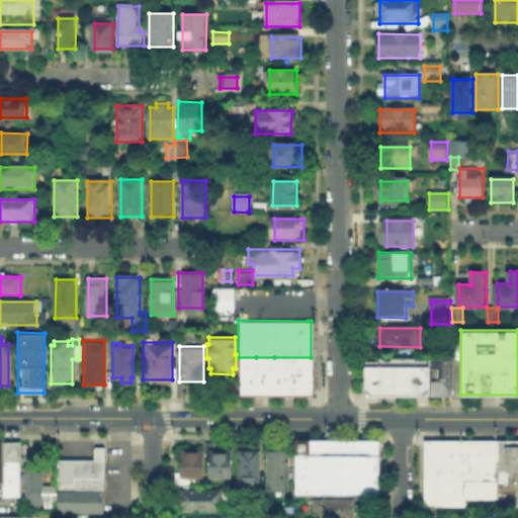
[(256,357),(256,394),(238,394),(238,357),(256,357)]
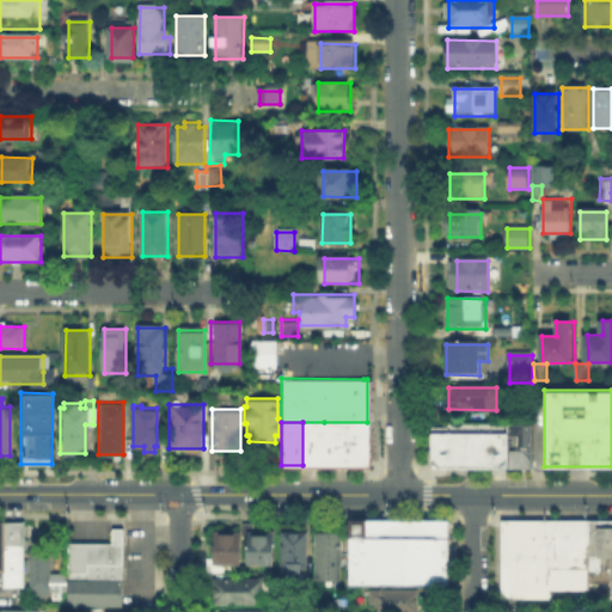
[(324,422),(324,465),(303,465),(303,422),(324,422)]
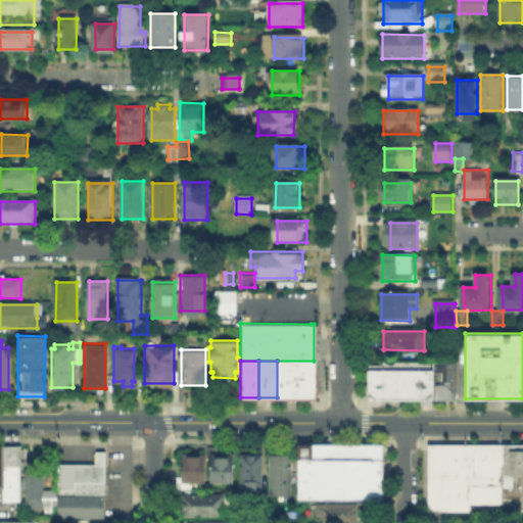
[(277,361),(314,361),(314,397),(277,397),(277,361)]
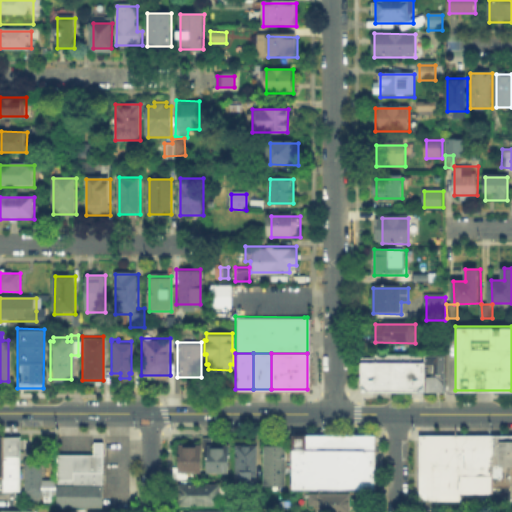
[(358,371),(358,353),(423,353),(423,371),(413,371),(403,371),(393,371),(393,390),(389,390),(389,371),(358,371)]
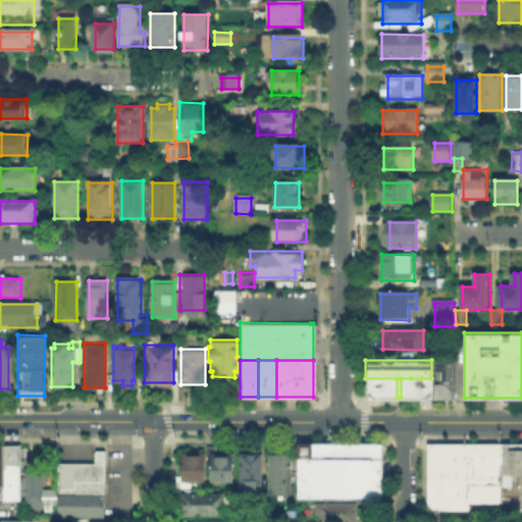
[(397,398),(393,398),(365,398),(365,378),(397,378),(397,398)]
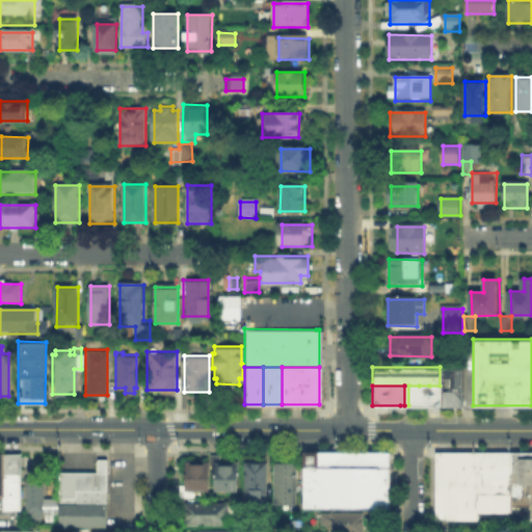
[(419,405),(408,405),(408,386),(419,386),(419,405)]
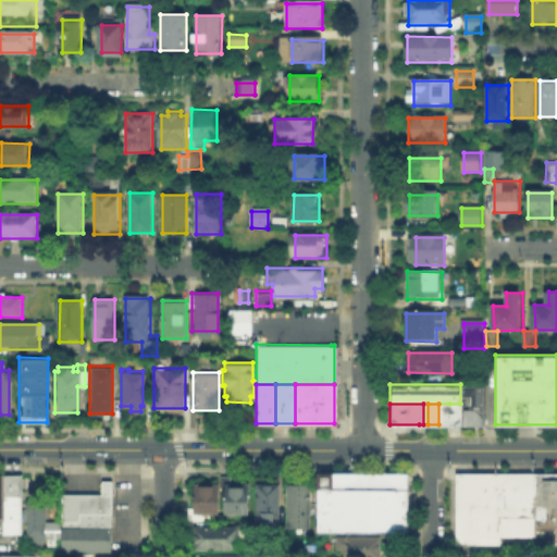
[(449,404),(449,424),(438,424),(438,404),(449,404)]
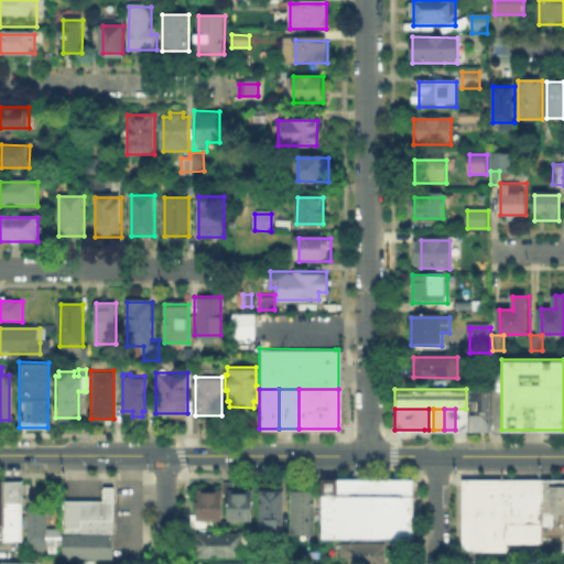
[(455,409),(466,409),(466,413),(466,430),(455,430),(455,409)]
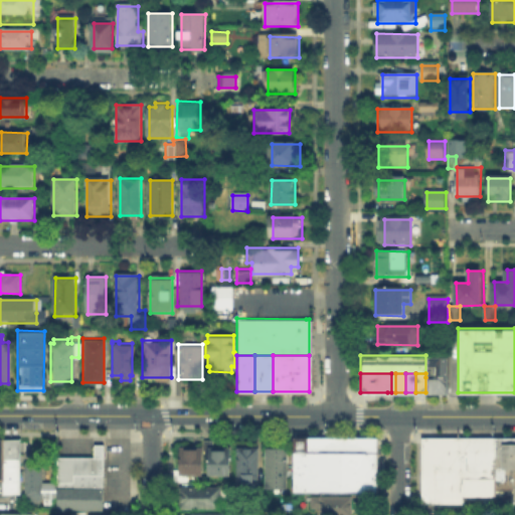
[(425,392),(425,377),(445,377),(445,392),(425,392)]
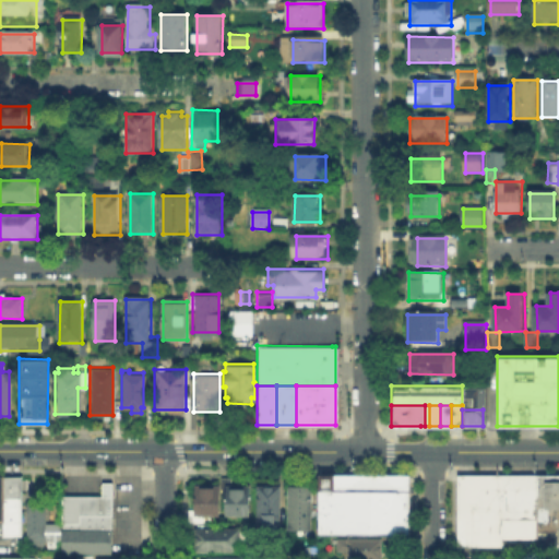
[(408,504),(383,504),(358,504),(333,504),(333,473),(324,473),(317,473),(317,533),(408,533),(408,504)]
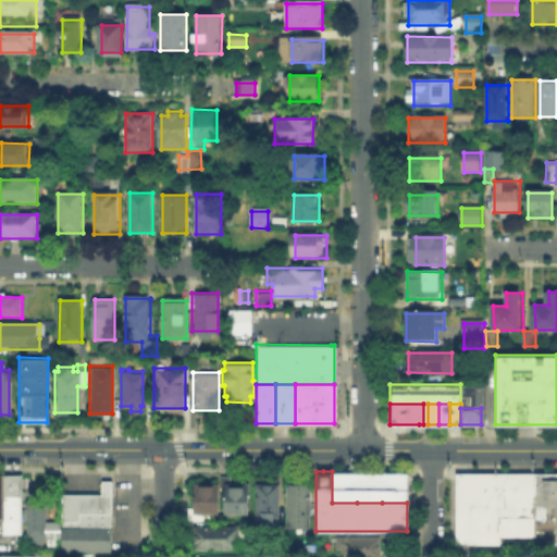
[(357,471),(332,471),(332,503),(357,503),(357,471)]
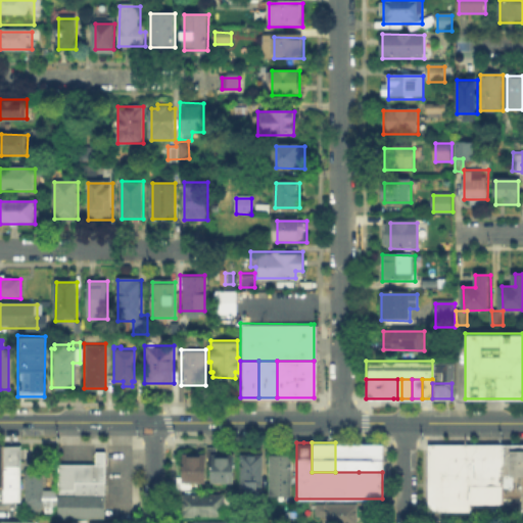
[(359,472),(359,442),(335,442),(335,472),(359,472)]
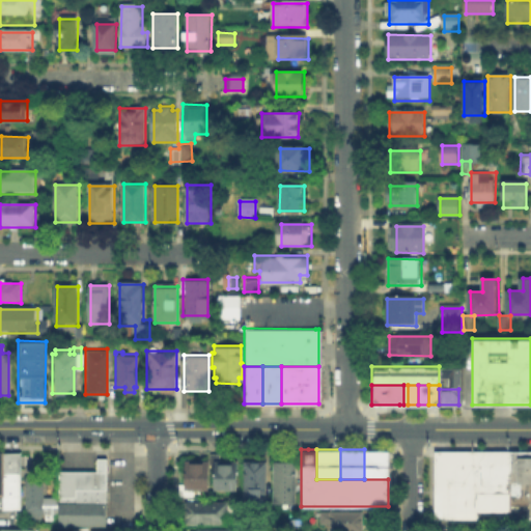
[(364,449),(364,479),(388,479),(388,449),(364,449)]
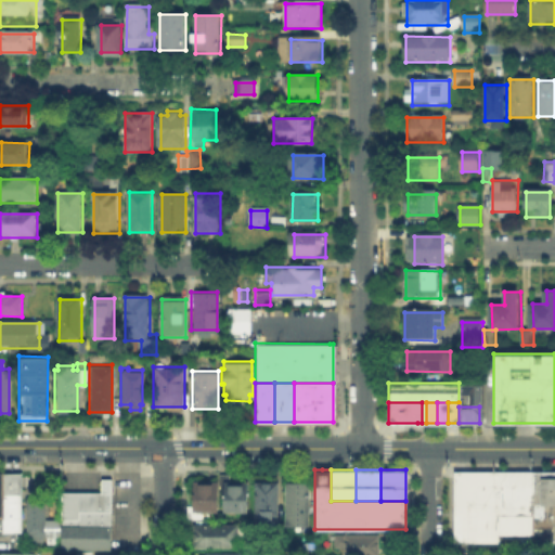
[(475,514),(475,470),(452,470),(452,514),(475,514)]
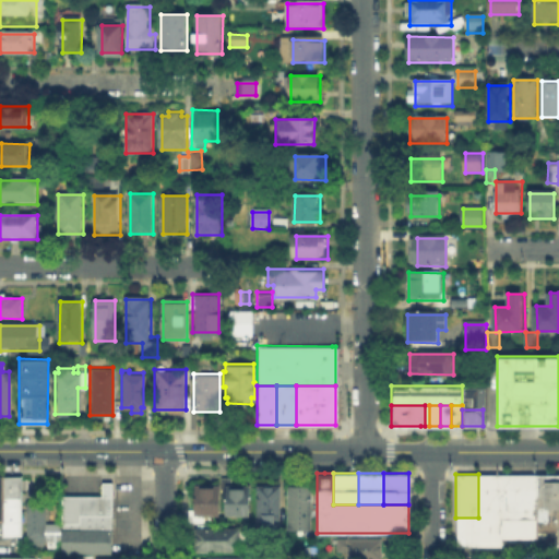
[(511,518),(511,474),(478,474),(478,518),(511,518)]
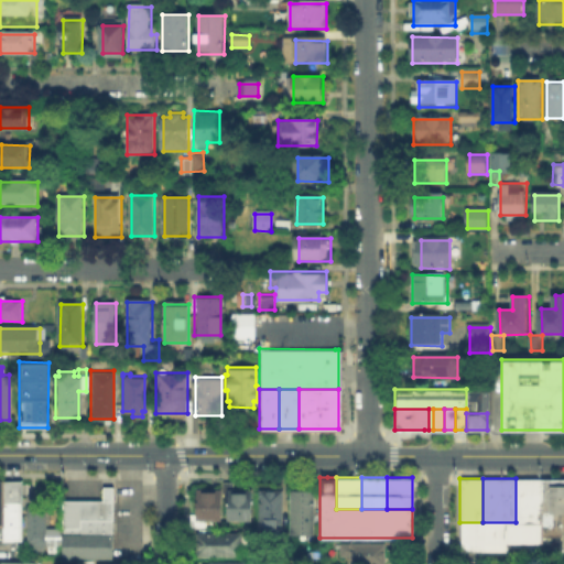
[(528,522),(528,478),(516,478),(516,522),(528,522)]
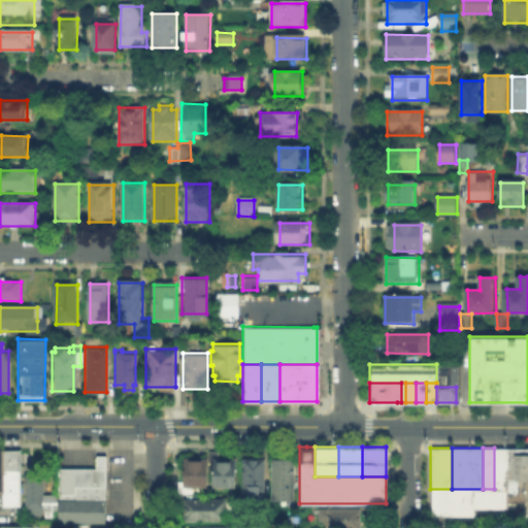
[(494,489),(505,489),(505,448),(494,448),(494,489)]
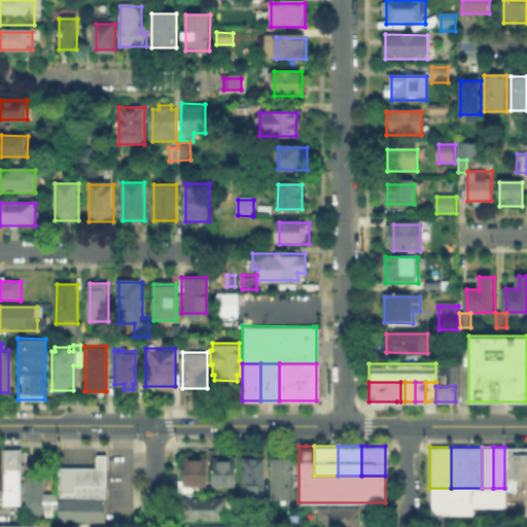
[(524,484),(524,500),(504,500),(504,488),(504,447),(524,447),(524,484)]
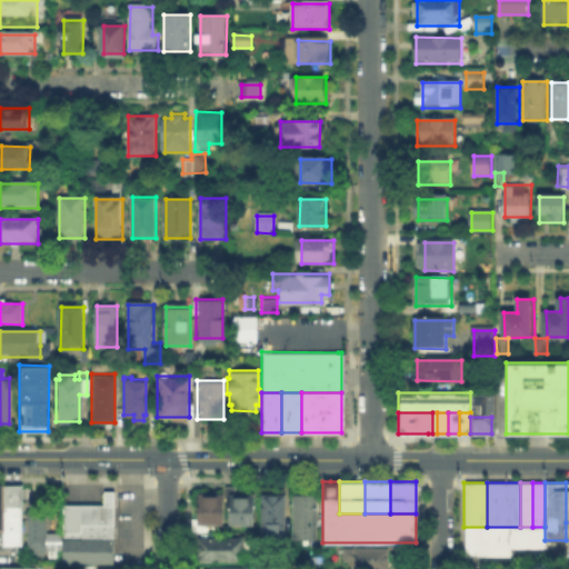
[(1,483),(20,483),(20,545),(1,545),(1,543),(1,483)]
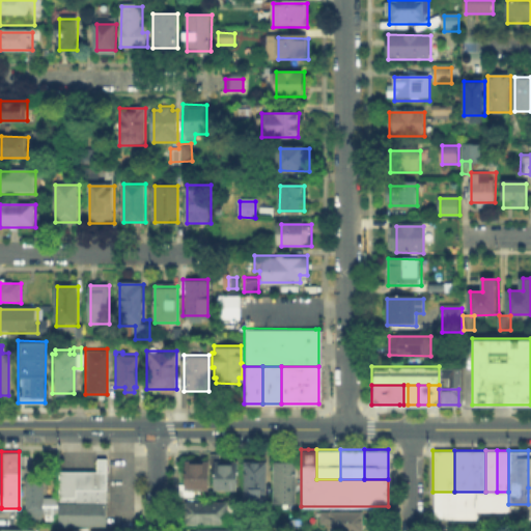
[(212,488),(212,462),(208,462),(208,452),(217,452),(217,459),(235,459),(235,488),(212,488)]
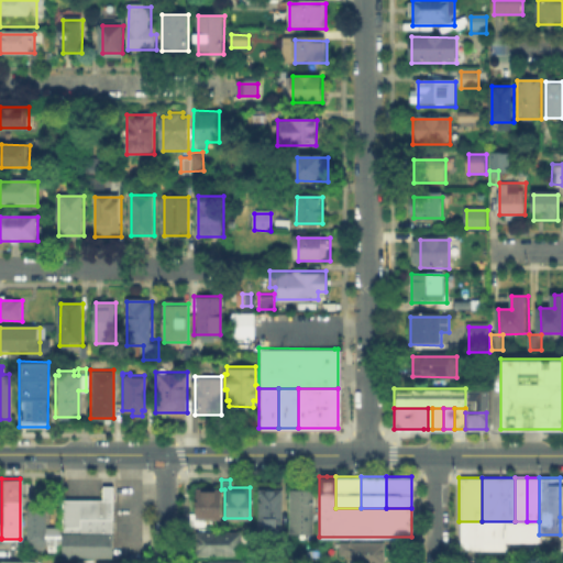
[(111,556),(61,556),(61,543),(61,526),(61,498),(101,498),(101,485),(111,485),(111,556)]
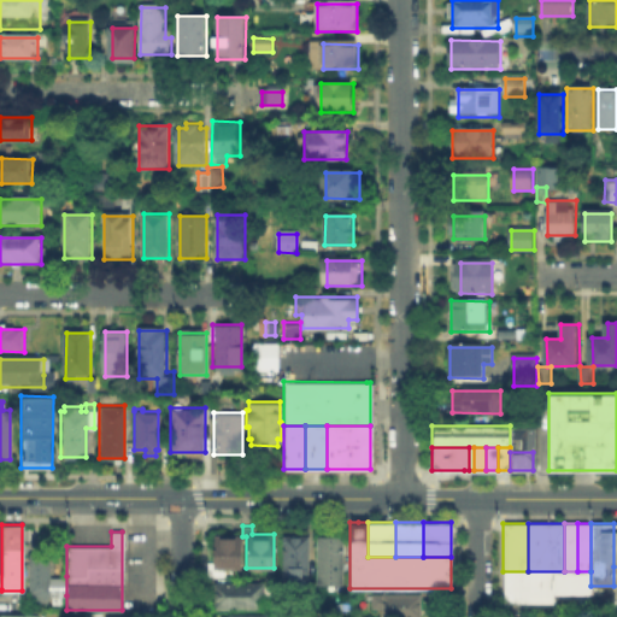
[(223,568),(223,576),(205,575),(205,560),(212,560),(212,534),(241,534),(240,568),(223,568)]
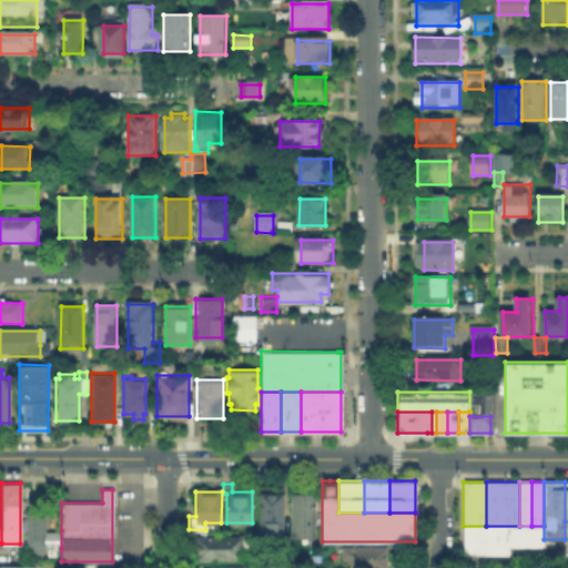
[(283,493),(283,537),(259,537),(259,493),(283,493)]
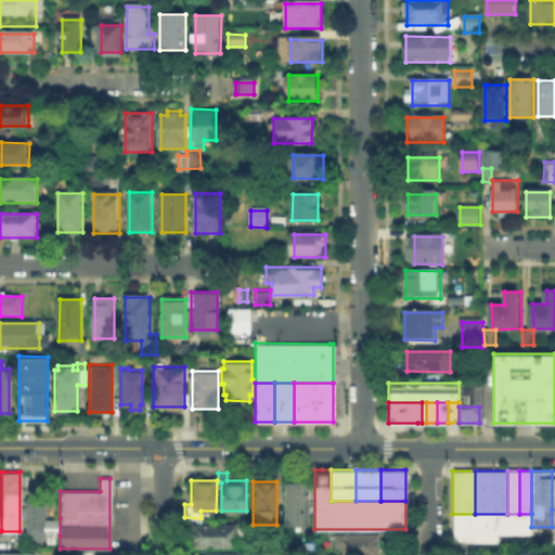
[(283,525),(283,481),(308,481),(308,525),(283,525)]
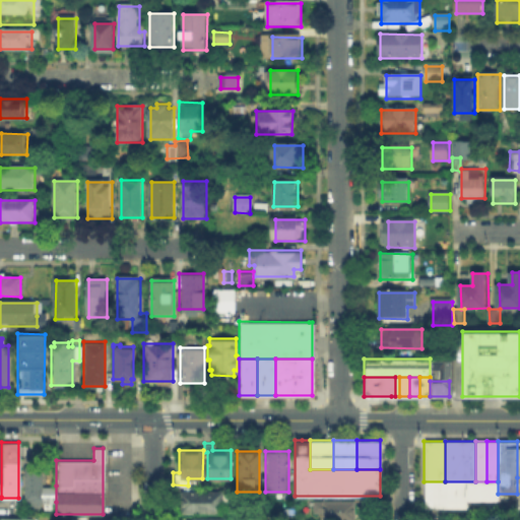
[(42,466),(42,484),(56,485),(56,502),(40,502),(40,507),(23,507),(23,466),(42,466)]
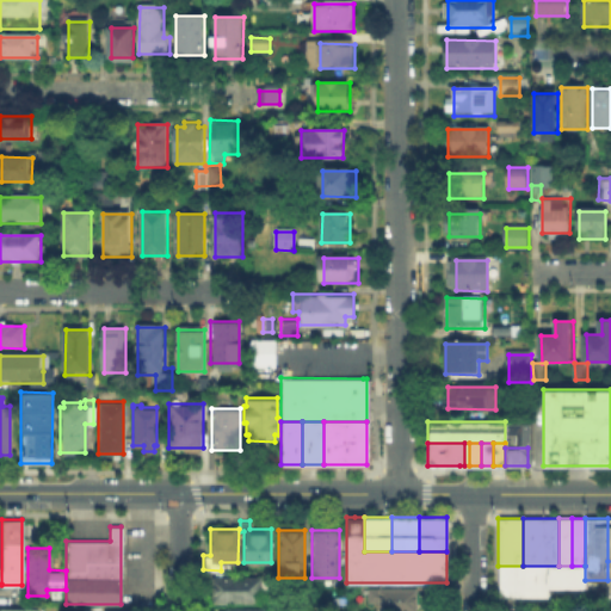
[(585,566),(572,566),(559,566),(523,566),(498,566),(498,597),(547,597),(547,588),(585,588),(585,580),(585,566)]
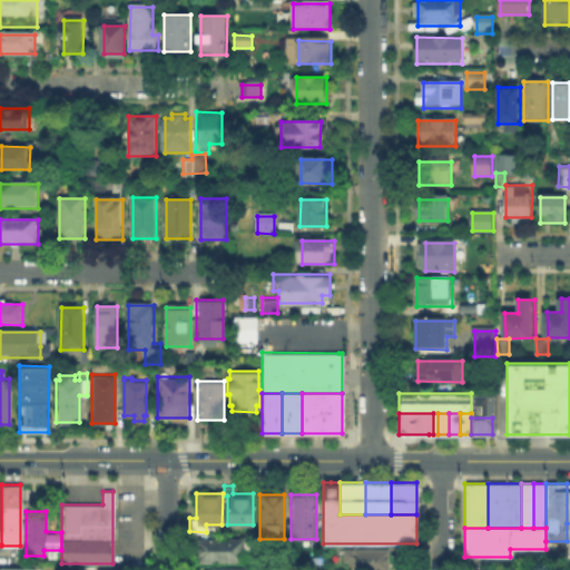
[(248,538),(248,561),(196,561),(196,538),(248,538)]
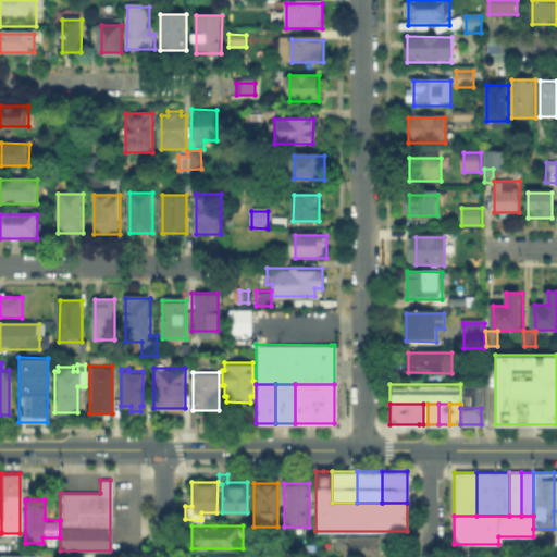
[(343,556),(343,548),(334,548),(334,535),(379,535),(379,556),(343,556)]
